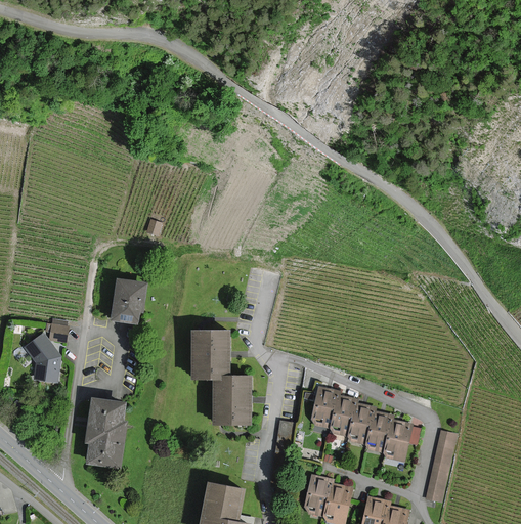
[(152,220),(147,231),(158,235),(161,223),(152,220)]
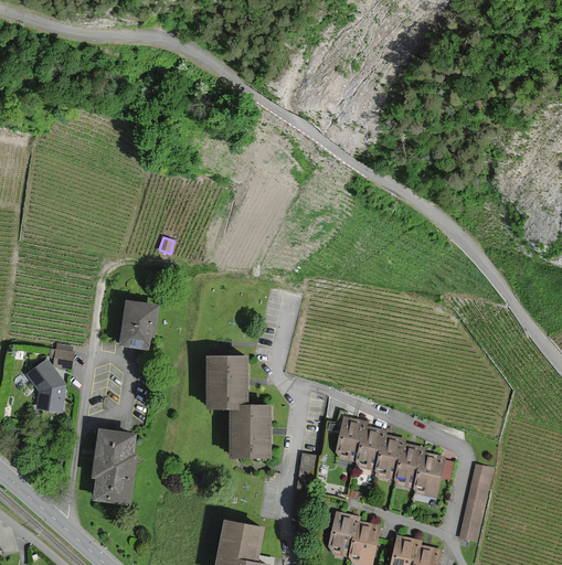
[(126,300),(119,344),(148,349),(149,336),(152,337),(157,305),(126,300)]
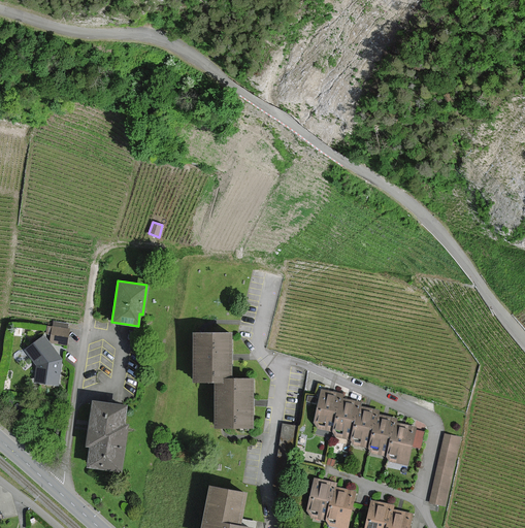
[(48,340),(53,344),(66,347),(69,329),(51,327),(48,340)]
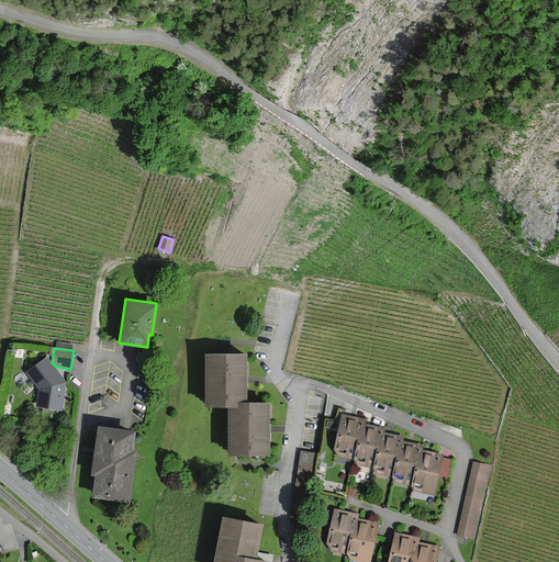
[(238,406),(238,402),(247,402),(247,353),(205,353),(205,406),(227,406),(238,406)]
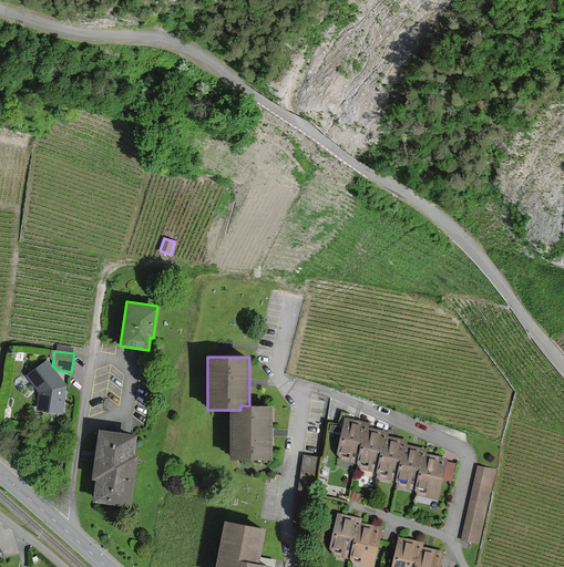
[(26,377),(39,393),(37,411),(61,414),(65,384),(45,360),(26,377)]
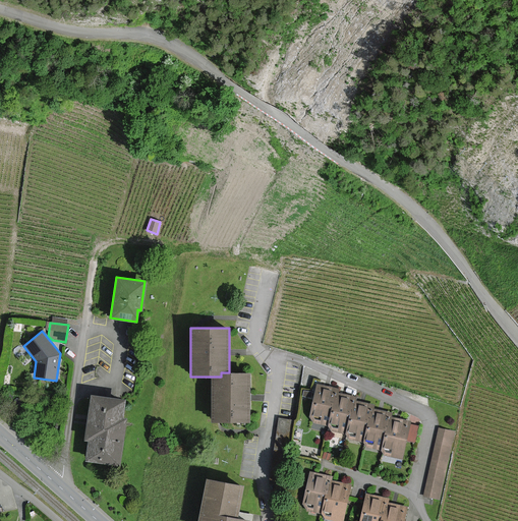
[(249,421),(249,372),(229,372),(221,372),(221,377),(211,377),(211,421),(249,421)]
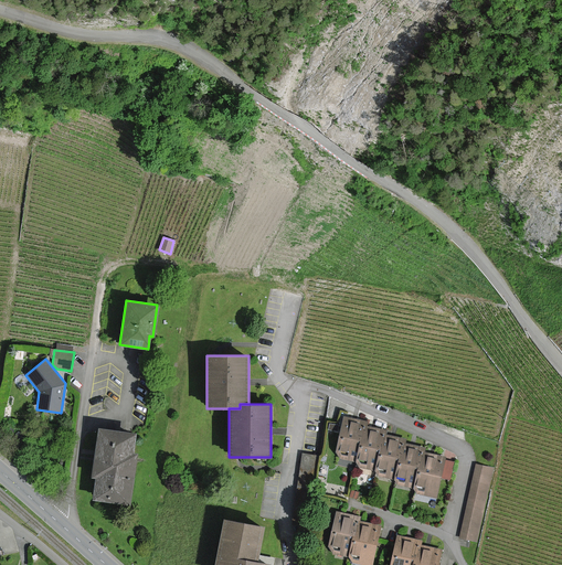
[(332,455),(353,460),(363,424),(363,422),(343,416),(332,455)]
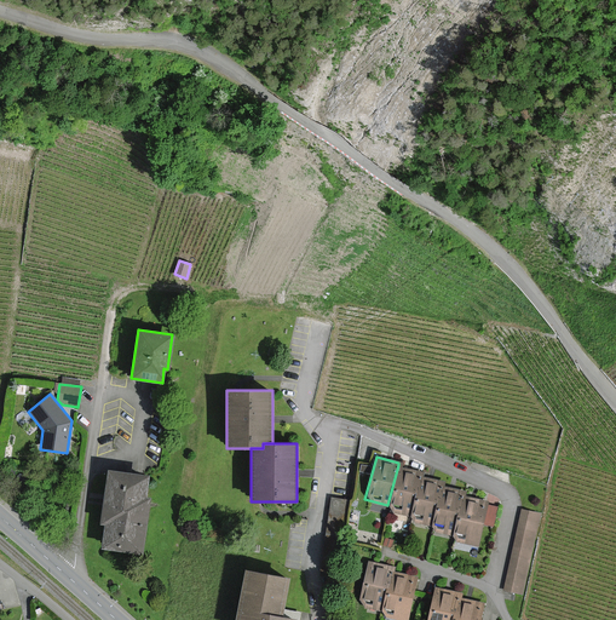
[(419,475),(420,471),(398,465),(387,505),(385,512),(407,518),(419,475)]
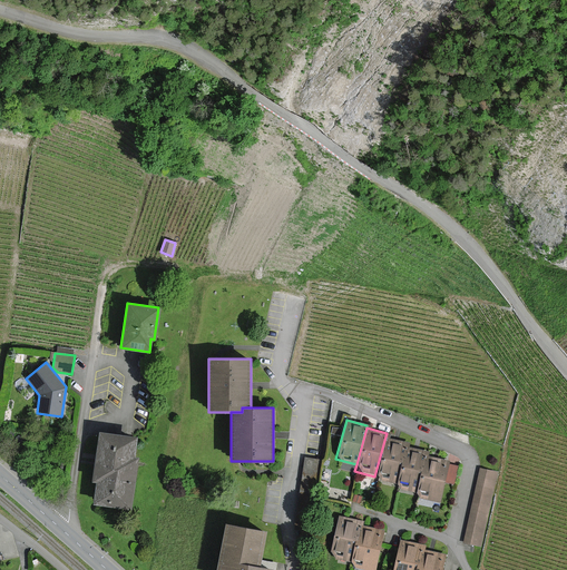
[(134,458),(137,436),(99,431),(93,481),(97,482),(94,505),(130,510),(138,458),(134,458)]
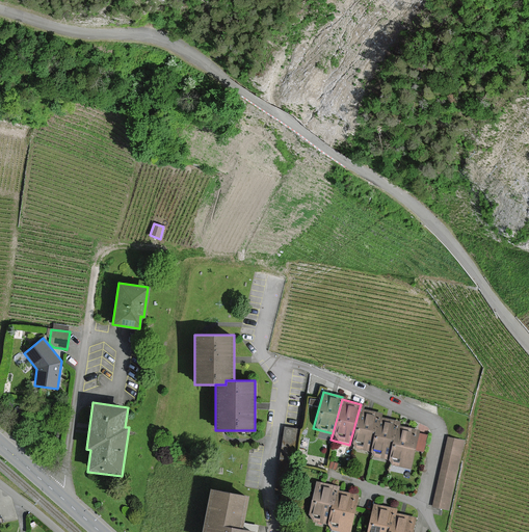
[(377,415),(378,413),(360,407),(349,445),(348,447),(367,452),(377,415)]
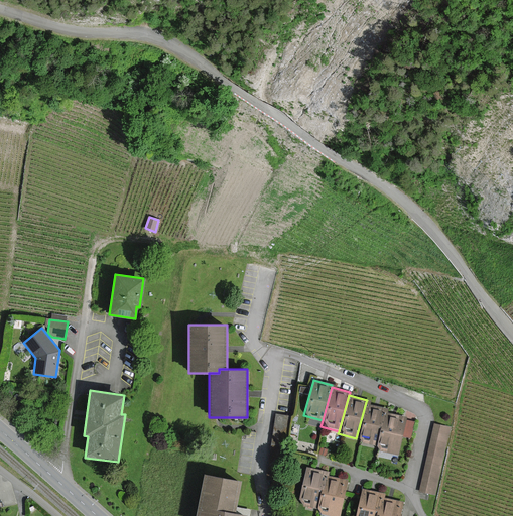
[(385,411),(386,407),(366,402),(356,438),(355,440),(375,446),(385,411)]
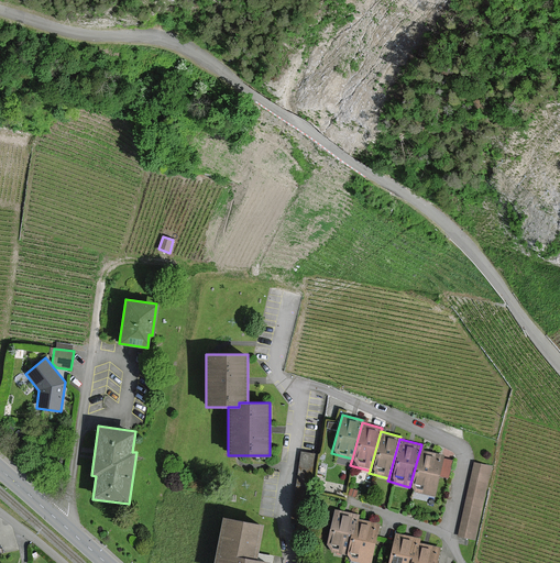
[(315,448),(299,445),(288,518),(304,520),(315,448)]
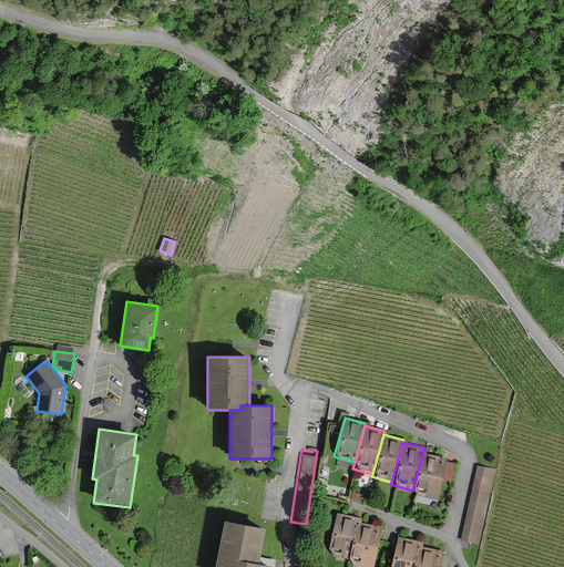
[(444,463),(447,459),(423,452),(412,491),(411,495),(436,502),(442,480),(450,482),(455,465),(444,463)]
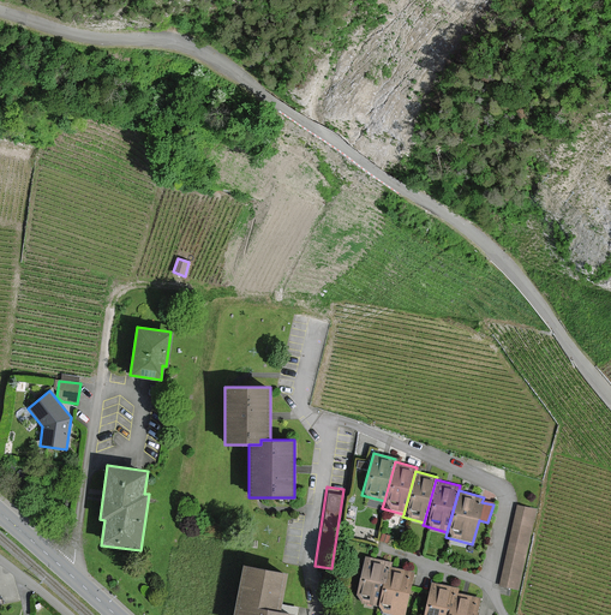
[(498,585),(517,590),(534,509),(514,506),(498,585)]
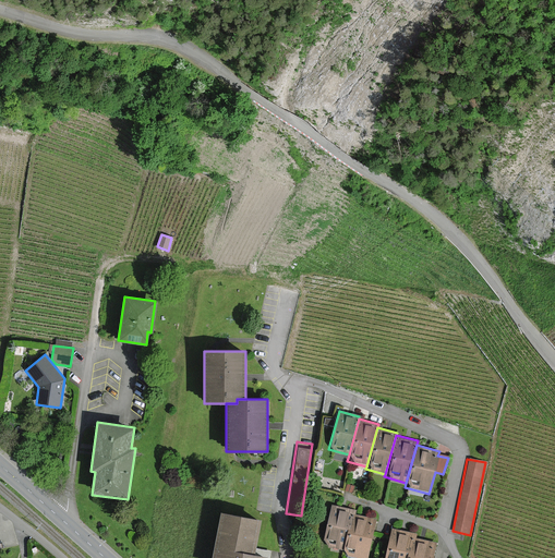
[(321,545),(345,552),(353,516),(354,511),(332,506),(321,545)]
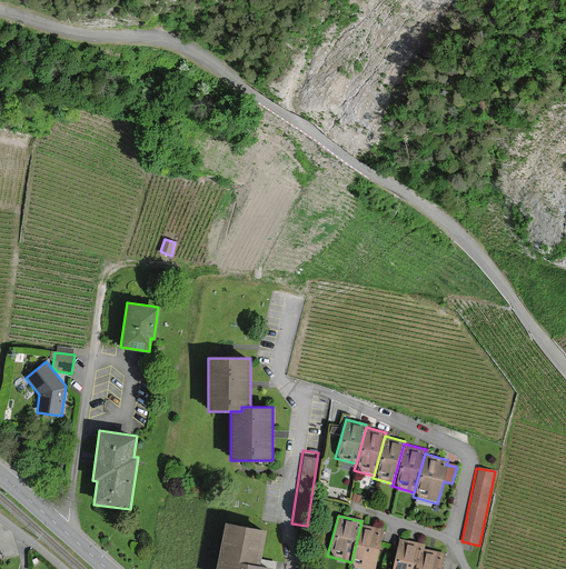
[(271,568),(272,568),(259,566),(266,531),(226,523),(217,568),(271,568)]
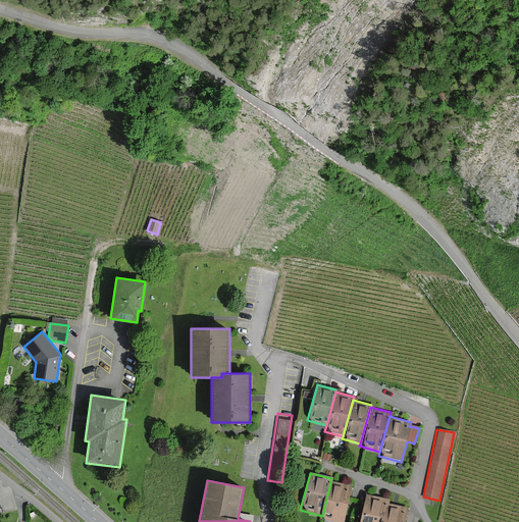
[(330,521),(343,521),(352,487),(330,482),(322,516),(321,520),(330,521)]
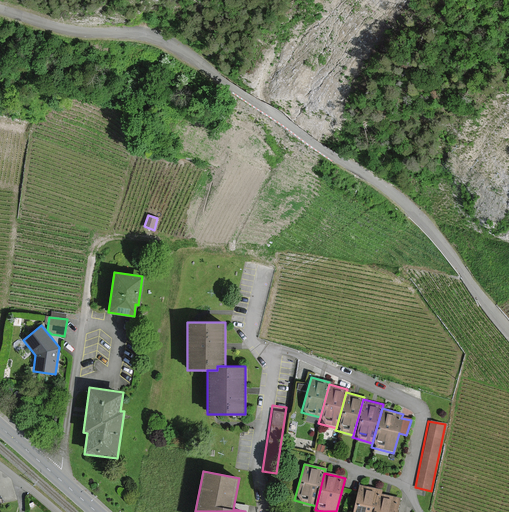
[(352,511),(375,511),(380,495),(381,491),(359,486),(352,511)]
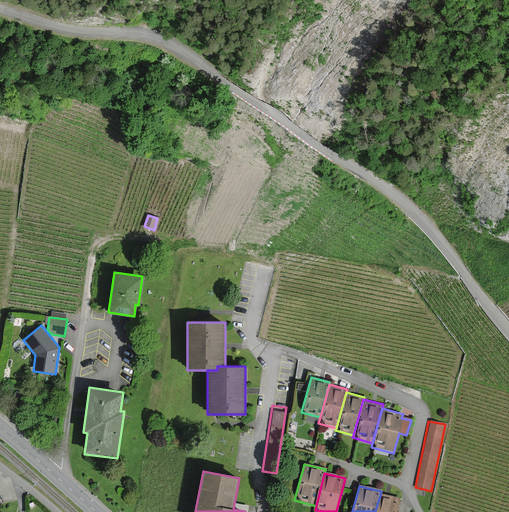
[(397,511),(401,501),(380,495),(375,511),(397,511)]
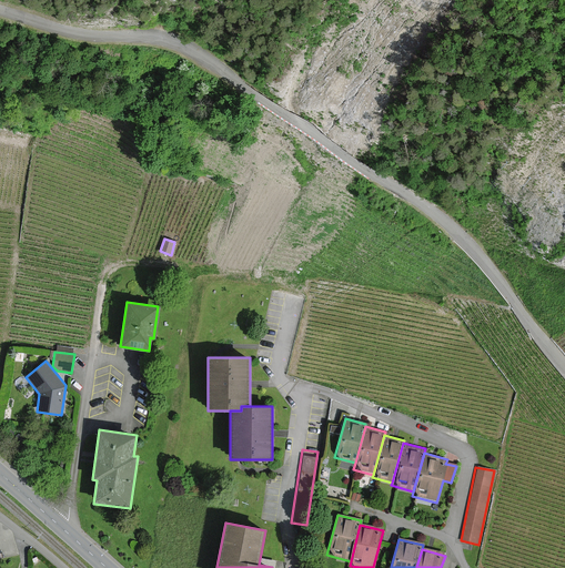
All buildings are outlined.
